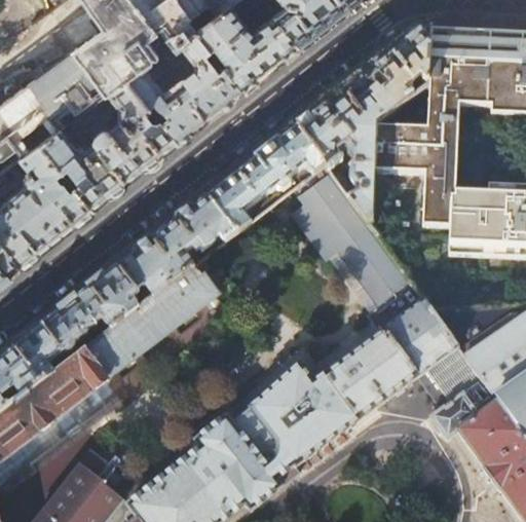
[(0,0),(0,13),(13,32),(47,7),(42,0),(0,0)]
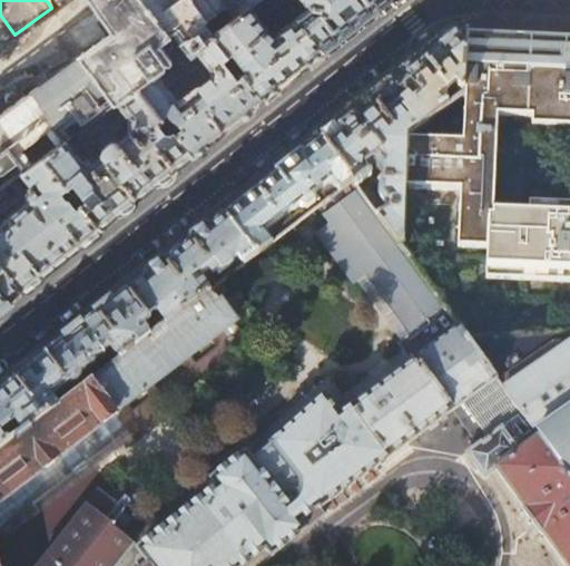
[(96,0),(100,6),(97,8),(111,27),(81,49),(82,51),(0,111),(0,169),(2,169),(16,159),(22,167),(46,150),(68,134),(69,133),(64,125),(86,108),(91,116),(117,97),(140,80),(159,66),(193,41),(212,28),(233,11),(225,0),(96,0)]
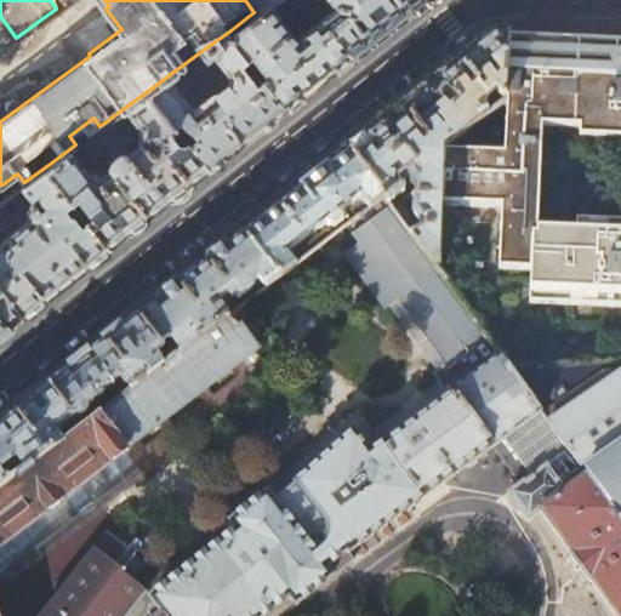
[(292,26),(274,0),(272,0),(254,12),(231,30),(288,103),(322,77),(354,51),(326,11),(301,29),(292,26)]
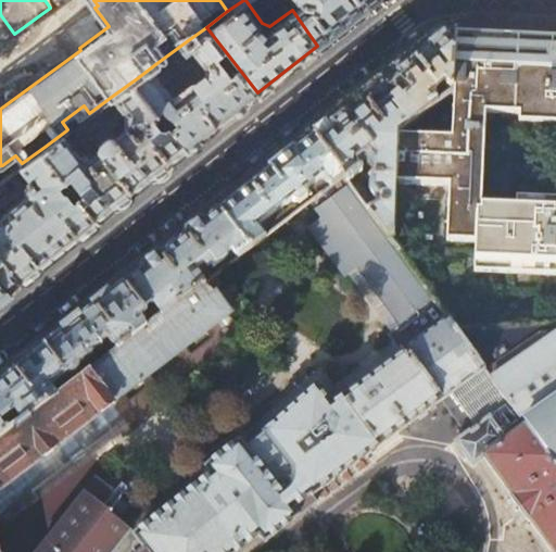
[(219,0),(227,11),(243,0),(219,0)]
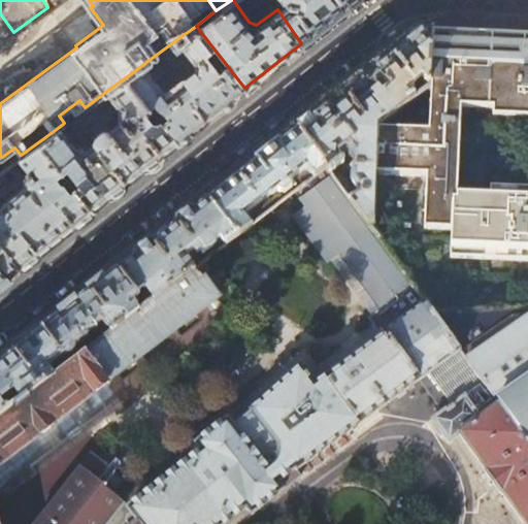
[(286,0),(287,1),(277,9),(301,43),(341,11),(356,0),(286,0)]
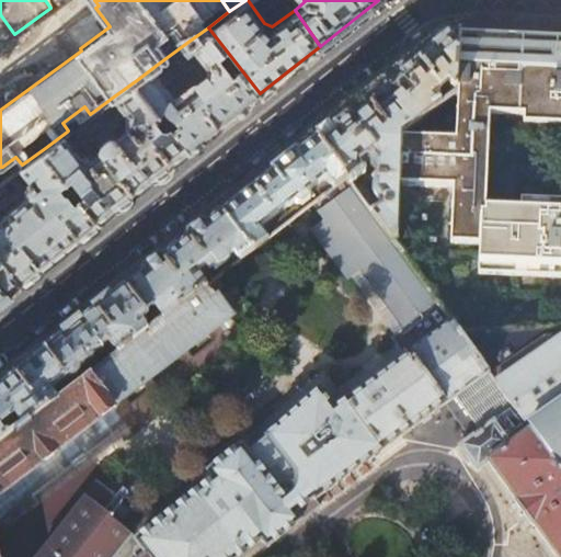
[(316,133),(350,172),(354,179),(368,168),(368,165),(365,160),(370,157),(377,157),(381,151),(385,155),(387,155),(384,158),(382,169),(381,168),(376,174),(376,189),(384,201),(375,207),(396,237),(402,132),(442,100),(441,98),(436,101),(432,94),(449,79),(453,83),(458,84),(459,26),(447,30),(421,49),(316,133)]
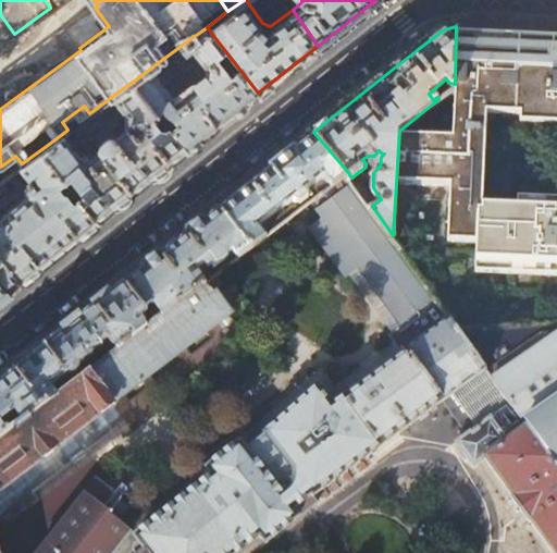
[(480,27),(456,26),(455,84),(453,132),(399,131),(397,176),(450,180),(448,235),(477,236),(478,207),(484,207),(487,109),(556,111),(556,31),(506,28),(480,27)]
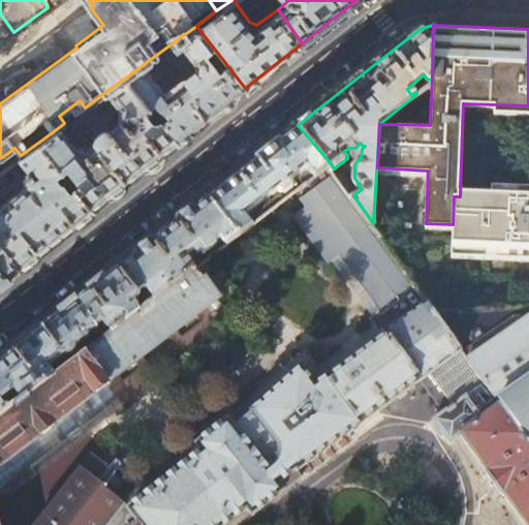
[(196,26),(179,38),(194,58),(192,64),(187,68),(185,75),(183,74),(167,87),(148,61),(130,74),(180,139),(212,114),(245,88),(196,26)]
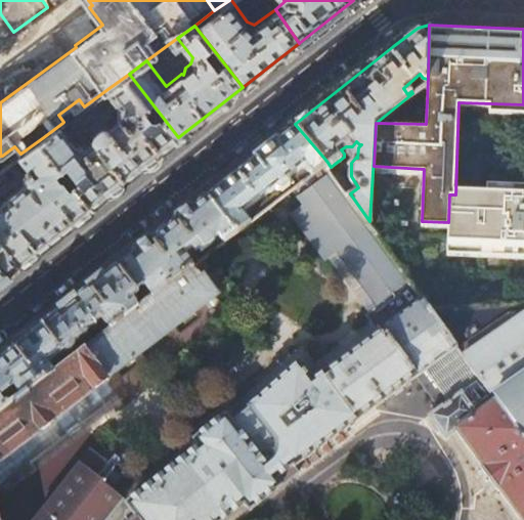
[(129,74),(107,89),(119,103),(119,112),(121,116),(111,124),(108,123),(107,123),(106,123),(105,123),(104,123),(103,123),(102,124),(101,124),(95,129),(94,130),(93,131),(93,132),(92,133),(92,135),(93,136),(93,137),(86,143),(83,140),(74,137),(62,123),(42,138),(93,204),(133,173),(147,162),(163,149),(178,137),(129,74)]
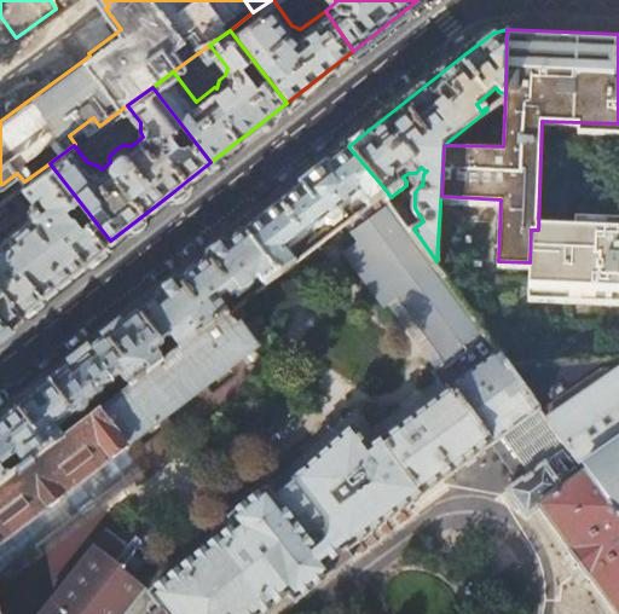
[(370,202),(386,190),(348,146),(310,178),(243,230),(279,271),(299,256),(290,245),(320,222),(322,224),(328,218),(335,220),(345,213),(343,206),(362,191),(370,202)]
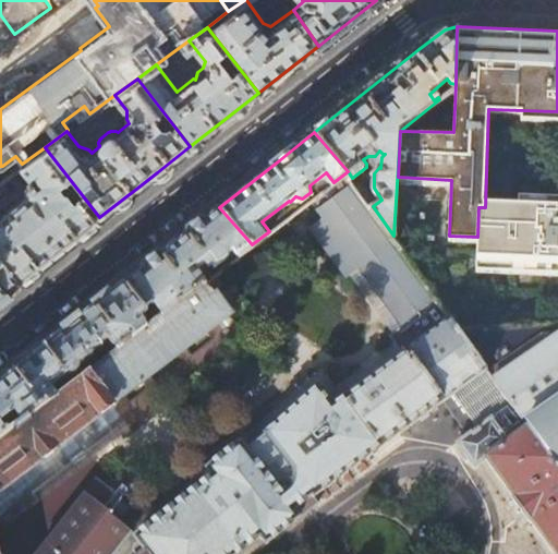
[(45,147),(22,164),(21,165),(31,177),(28,179),(29,181),(28,182),(27,190),(3,208),(3,214),(0,215),(0,249),(22,278),(58,250),(99,217),(45,147)]
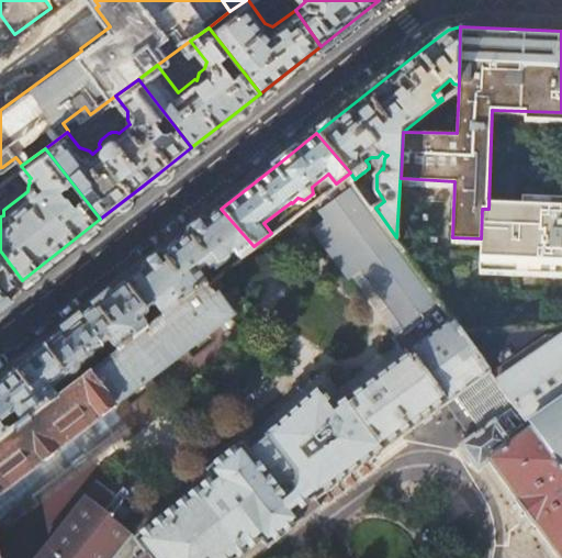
[(561,555),(561,482),(548,460),(460,326),(396,237),(375,208),(355,179),(350,173),(336,183),(314,200),(416,338),(414,348),(337,405),(323,386),(268,435),(269,436),(250,450),(244,444),(212,469),(217,476),(137,539),(147,551),(137,557),(236,557),(265,536),(270,543),(323,502),(318,497),(451,399),(475,432),(463,441),(481,466),(493,458),(521,499),(520,500),(535,521),(536,520),(561,555)]
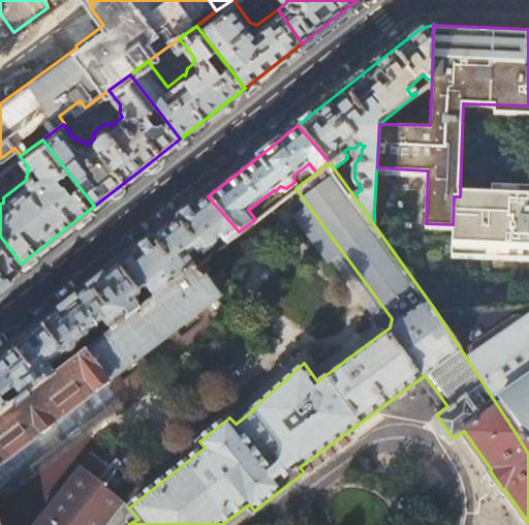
[(228,240),(239,232),(208,196),(174,222),(118,267),(147,303),(196,265),(186,251),(199,242),(206,250),(219,240),(220,239),(220,238),(220,237),(219,236),(223,233),(228,240)]
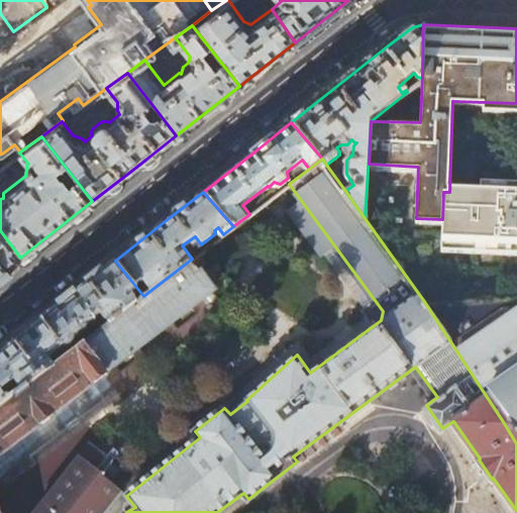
[(443,192),(442,219),(441,241),(516,244),(516,194),(449,192),(443,192)]
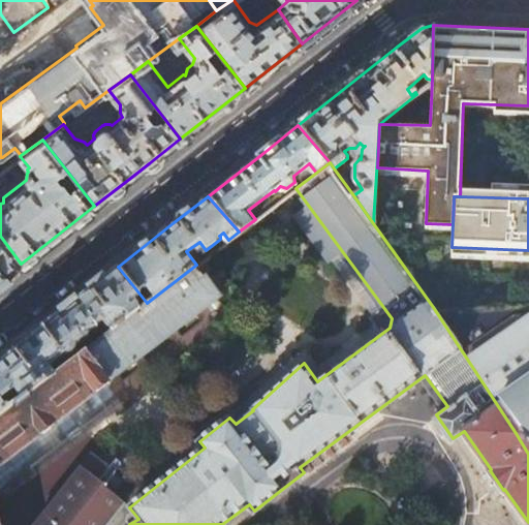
[(0,279),(21,264),(0,236),(0,279)]
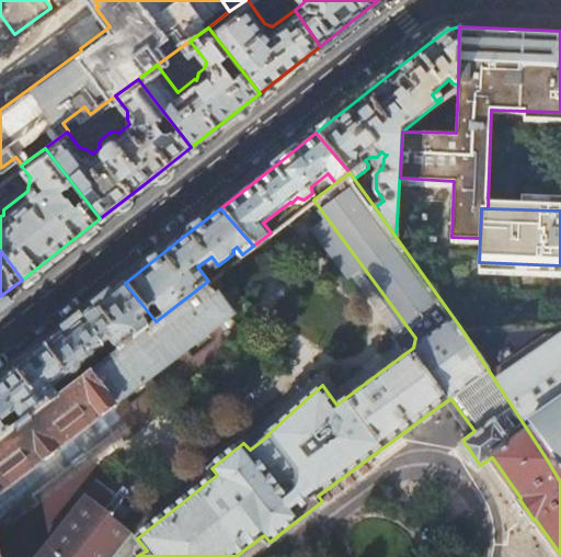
[(233,314),(208,281),(156,321),(117,351),(92,371),(116,402),(233,314)]
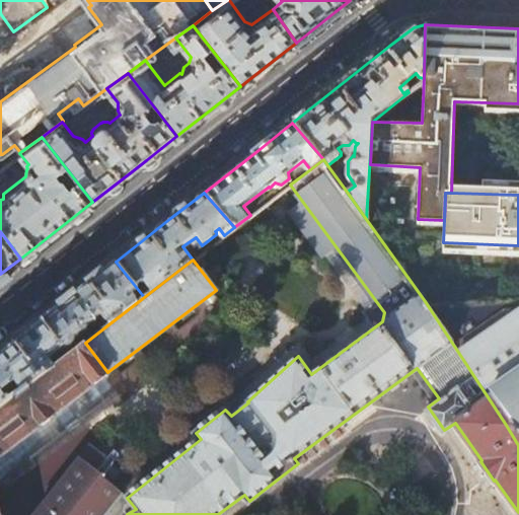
[(108,324),(144,297),(116,262),(102,272),(84,286),(42,319),(63,347),(69,355),(84,344),(78,336),(87,328),(86,326),(101,314),(108,324)]
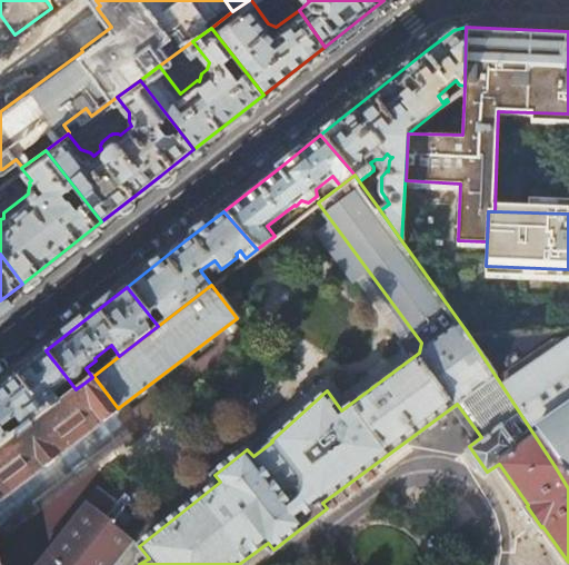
[(568,564),(568,323),(466,330),(555,466),(568,456),(568,564)]
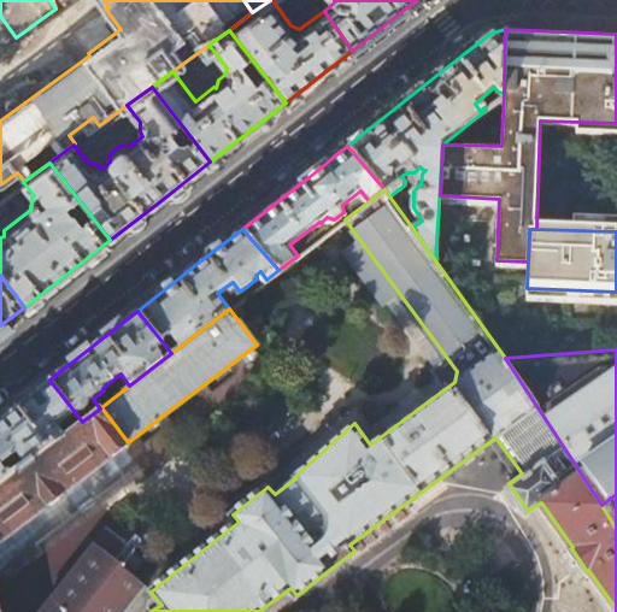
[(58,425),(75,412),(50,380),(0,418),(0,486),(13,476),(11,472),(9,475),(1,465),(16,453),(25,466),(65,435),(58,425)]
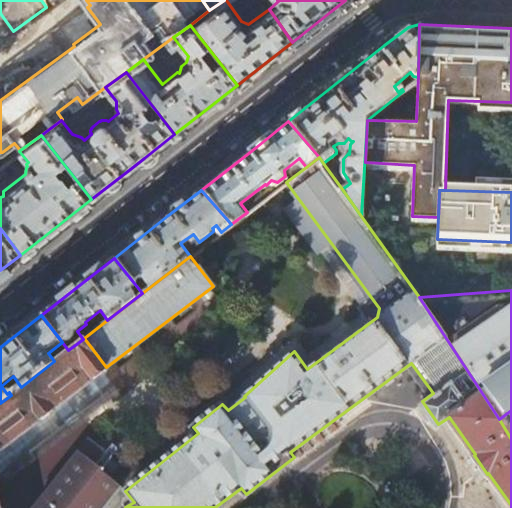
[(84,338),(83,339),(68,350),(54,361),(21,387),(11,395),(0,403),(0,448),(106,367),(84,338)]
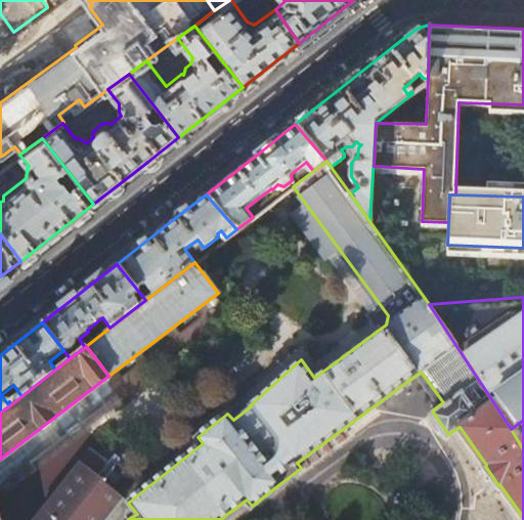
[(93,448),(35,519),(73,519),(104,481),(116,467),(93,448)]
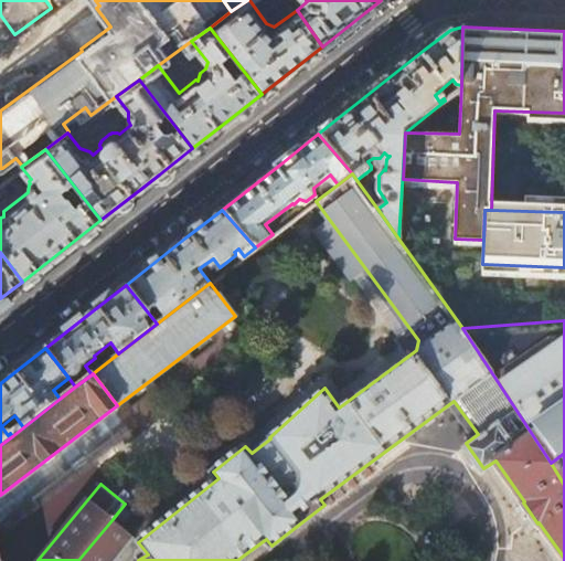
[(113,560),(134,537),(113,519),(78,560),(113,560)]
